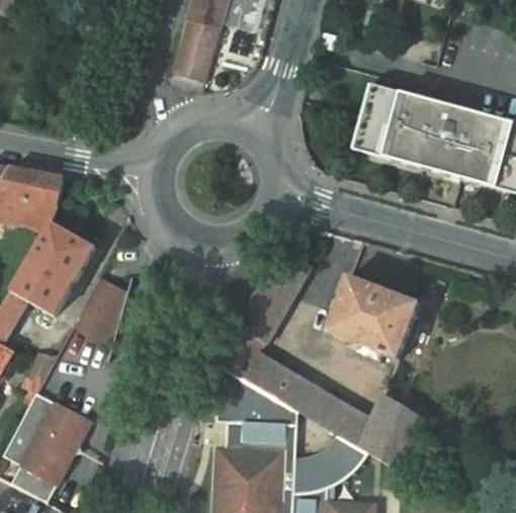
[(192,0),(184,29),(216,37),(226,0),(192,0)]
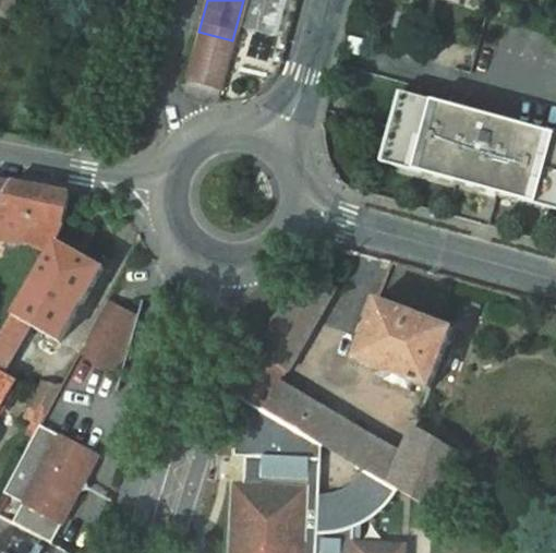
[(274,29),(278,0),(245,0),(242,24),(274,29)]
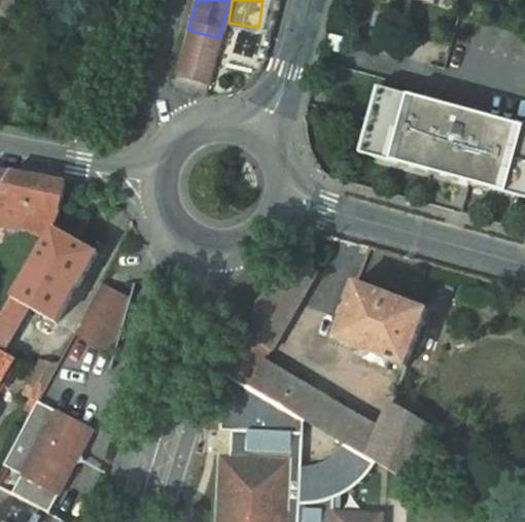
[(201,89),(206,85),(219,38),(187,30),(174,81),(201,89)]
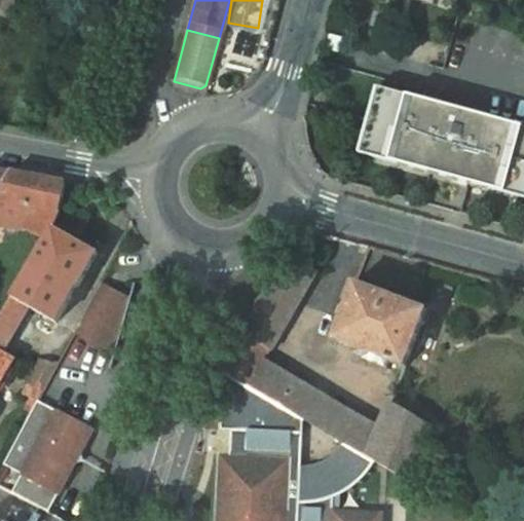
[(523,165),(523,123),(386,85),(369,151),(517,191),(523,165)]
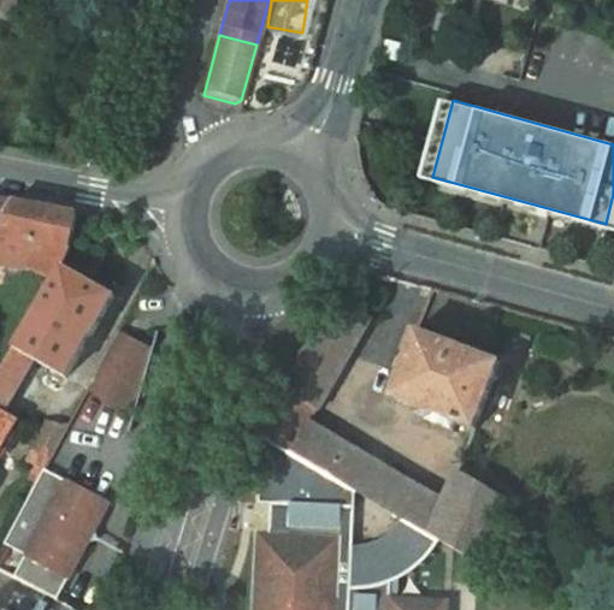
[(0,212),(11,195),(0,193),(0,212)]
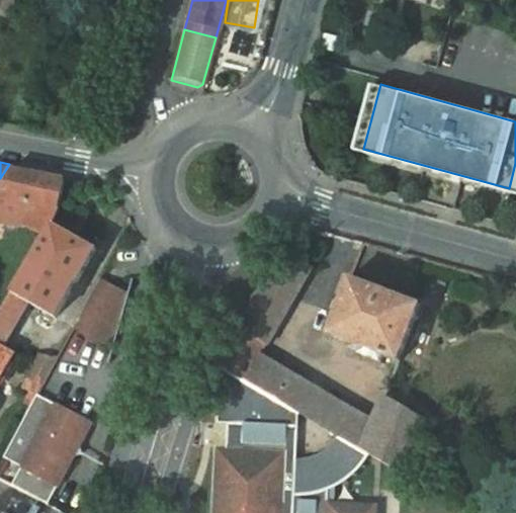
[(64,175),(9,164),(0,178),(0,217),(23,222),(44,231),(51,219),(52,220),(56,216),(58,211),(58,207),(64,175)]
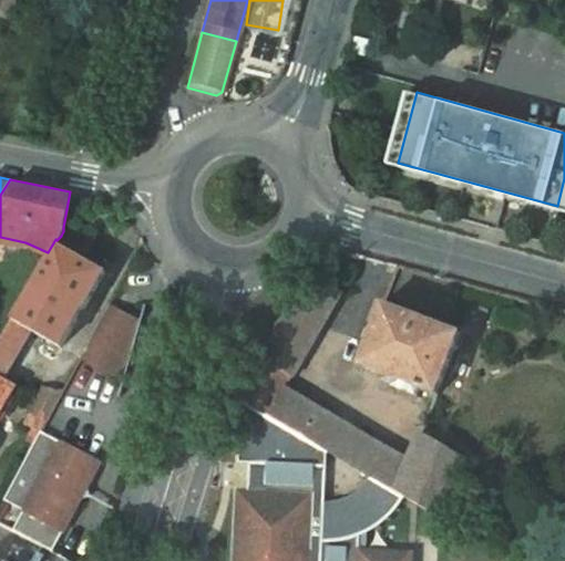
[(0,374),(1,375),(30,325),(45,334),(59,342),(82,302),(83,303),(104,267),(57,240),(55,239),(48,252),(42,261),(0,334),(0,374)]
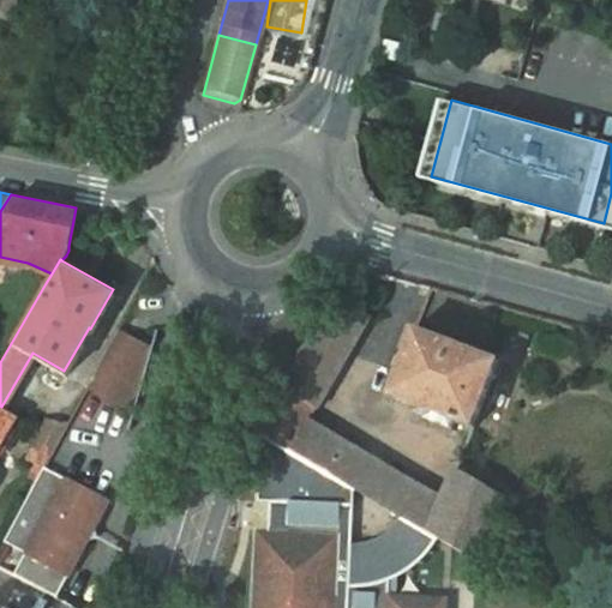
[(369,311),(333,290),(280,381),(317,402),(369,311)]
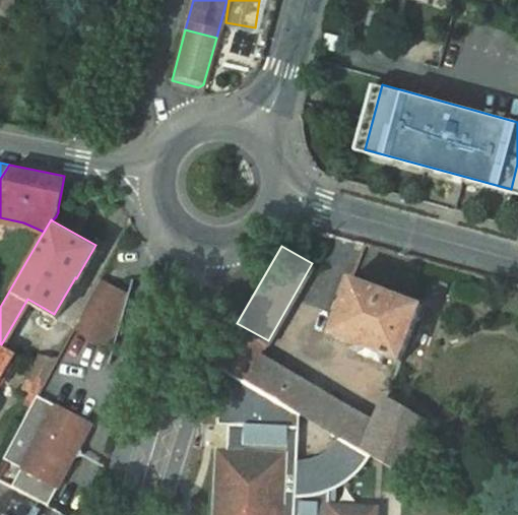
[(421,302),(349,274),(329,331),(399,359),(421,302)]
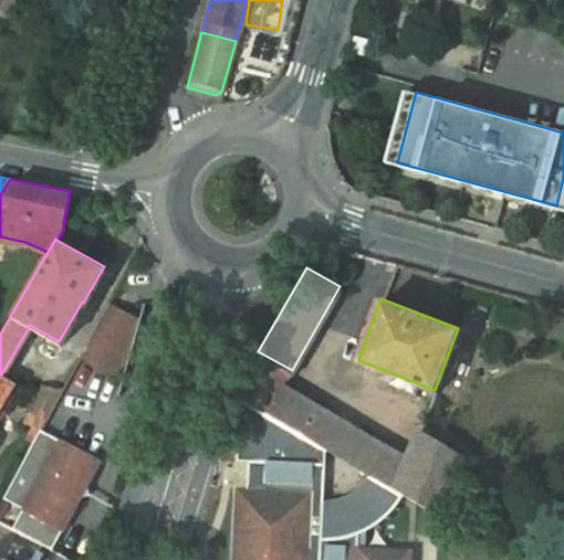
[(116,371),(127,350),(138,317),(106,300),(80,351),(116,371)]
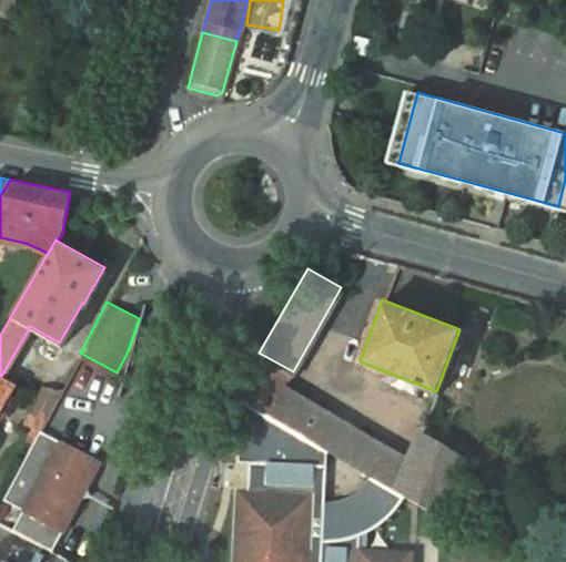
[(59,343),(46,335),(42,340),(57,348),(59,343)]
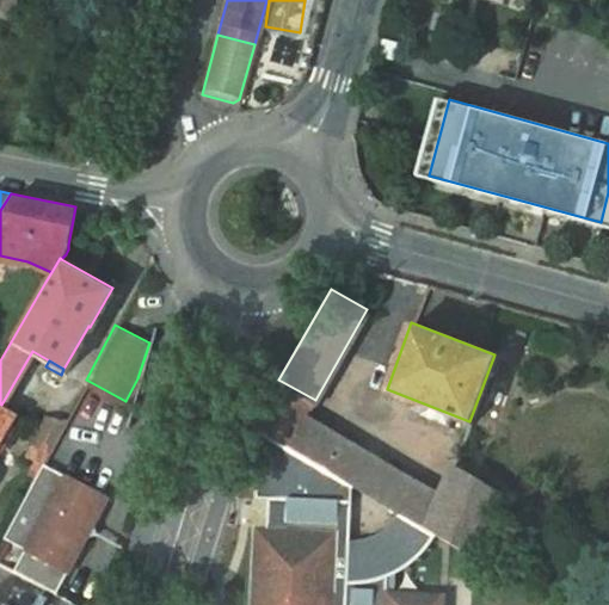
[(315,400),(278,380),(253,424),(259,427),(287,444),(303,413),(307,414),(315,400)]
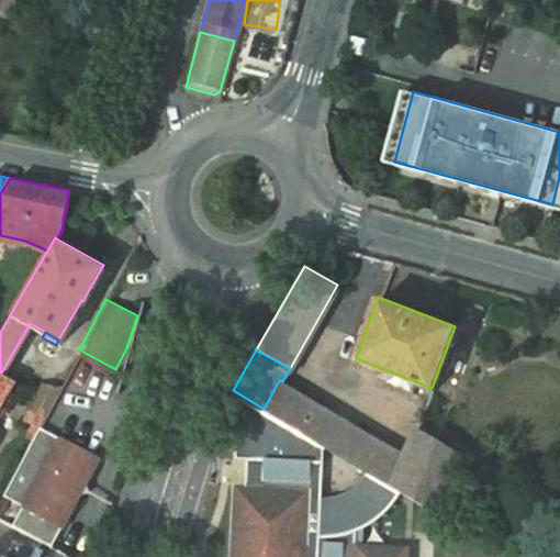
[(0,403),(14,380),(1,372),(0,371),(0,403)]
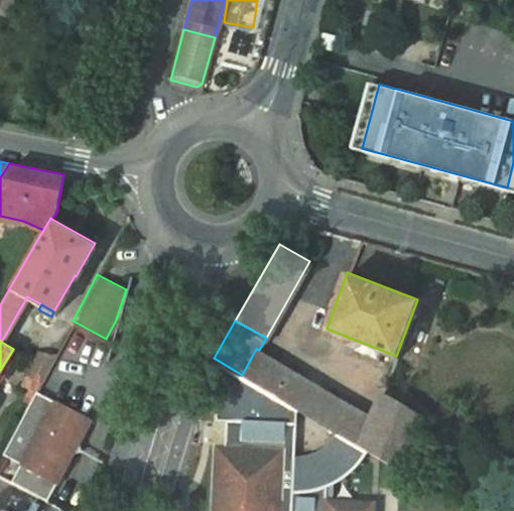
[(256,349),(242,375),(296,406),(336,429),(367,449),(402,470),(424,416),(380,390),(370,416),(259,350),(256,349)]
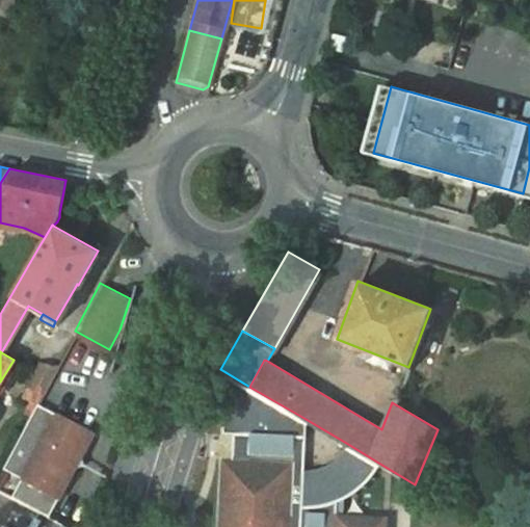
[(291,456),(289,526),(334,526),(336,509),(336,496),(343,496),(345,495),(348,493),(350,491),(353,489),(356,486),(359,484),(363,481),(367,477),(369,474),(371,472),(373,469),(375,466),(377,464),(378,463),(346,443),(345,445),(342,449),(338,454),(337,455),(329,460),(324,463),(321,464),(319,465),(316,466),(319,468),(313,474),(308,468),(309,467),(303,467),(303,458),(302,459),(297,453),(302,448),(305,450),(306,419),(249,387),(226,372),(224,391),(226,392),(226,393),(226,394),(224,395),(224,396),(221,396),(220,429),(222,430),(233,430),(232,454),(291,456)]
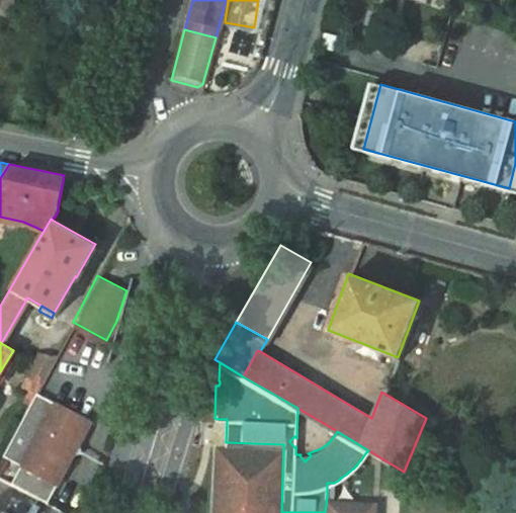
[(35,391),(41,379),(27,372),(21,383),(35,391)]
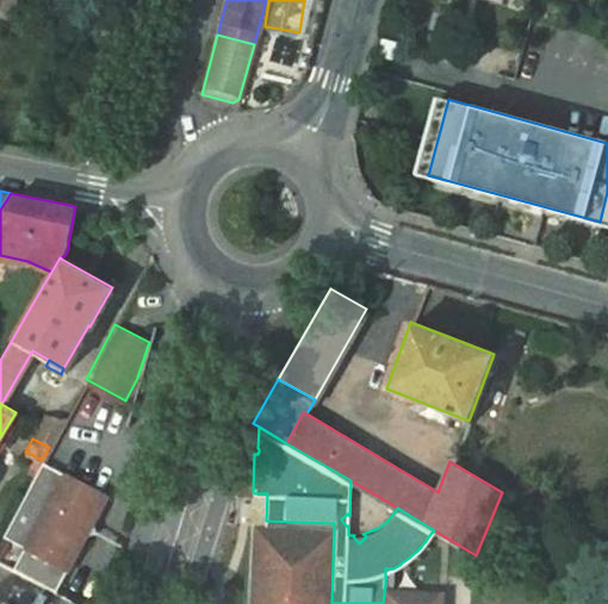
[(13,566),(55,587),(85,531),(95,529),(92,518),(106,493),(42,460),(2,534),(24,545),(13,566)]
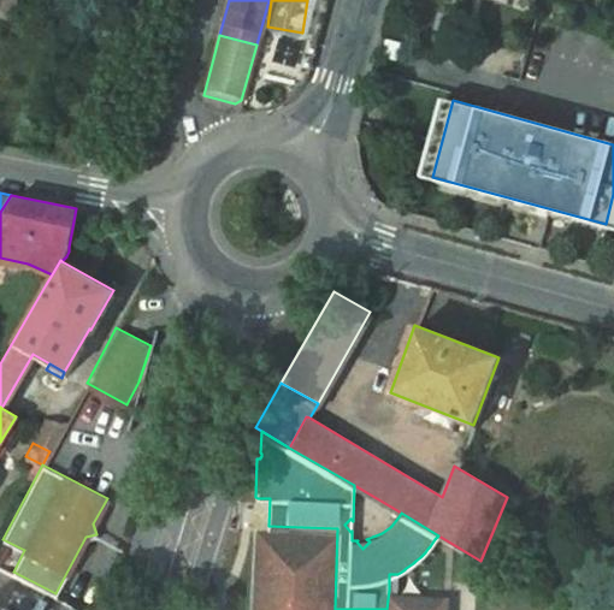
[(270,498),(258,498),(257,526),(269,526),(270,498)]
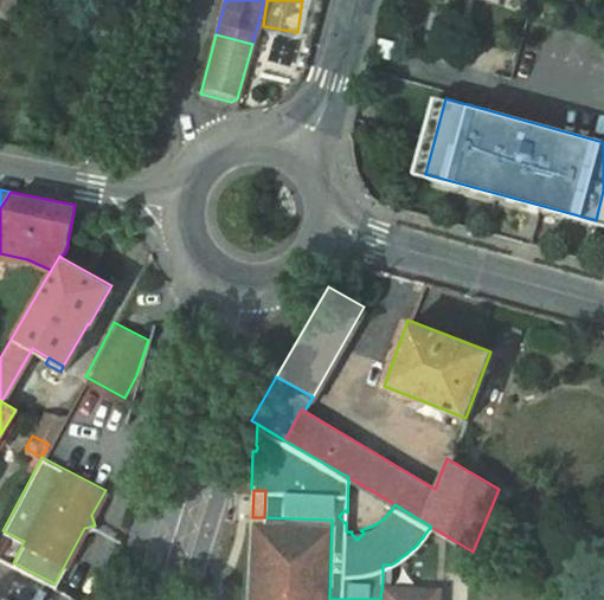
[(252,517),(248,599),(441,599),(442,584),(390,580),(383,580),(380,599),(329,599),(332,520),(264,517),(252,517)]
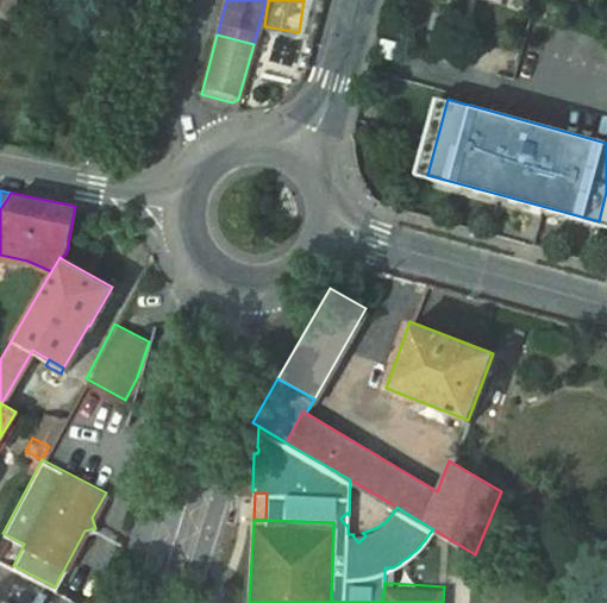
[(107,602),(113,586),(101,582),(93,602),(107,602)]
